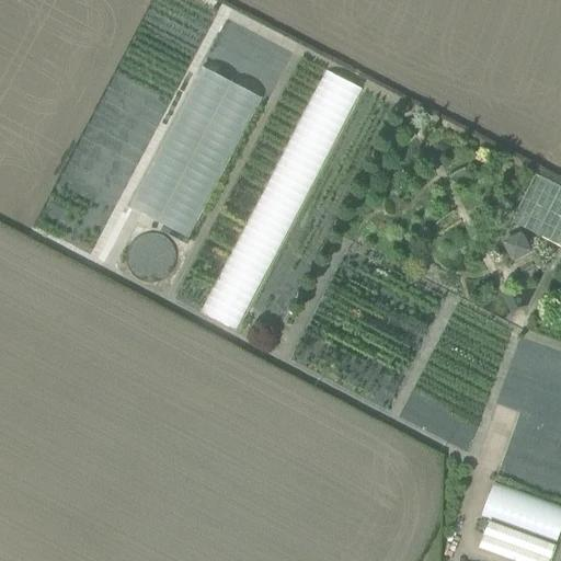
[(324,68),(214,318),(244,331),(355,82),(324,68)]
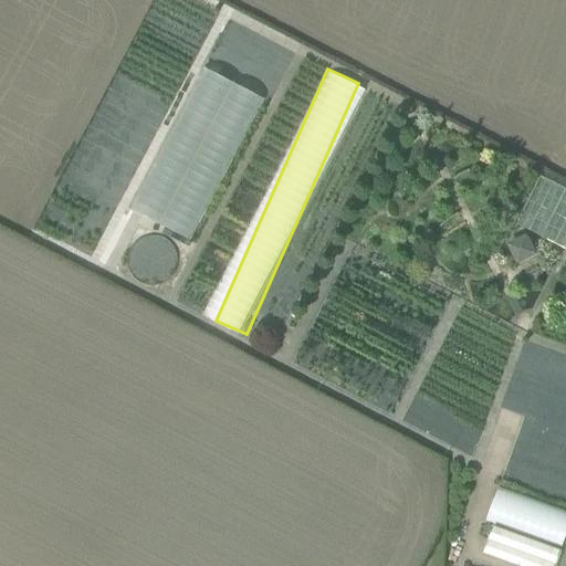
[(565,251),(565,189),(540,177),(515,227),(565,251)]
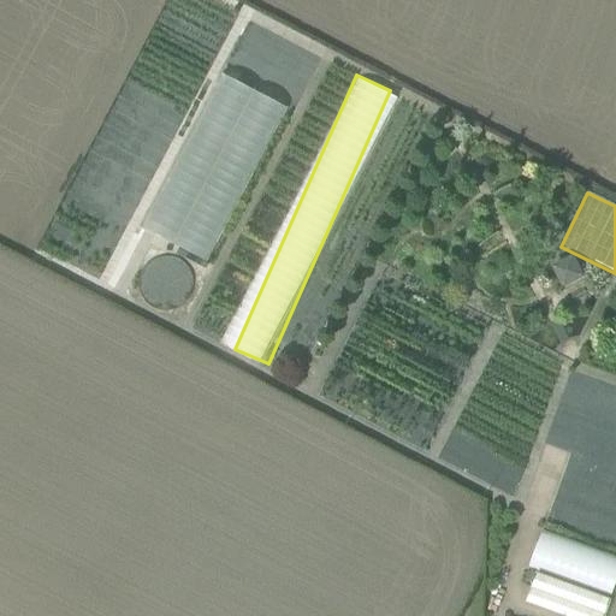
[(572,260),(550,271),(562,292),(584,282),(572,260)]
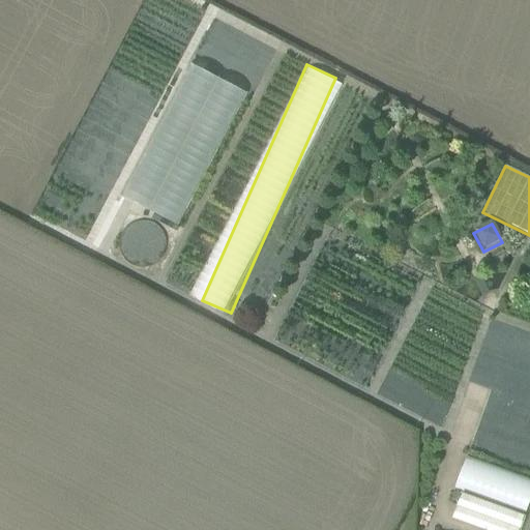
[(529,478),(466,455),(453,488),(526,514),(529,501),(529,478)]
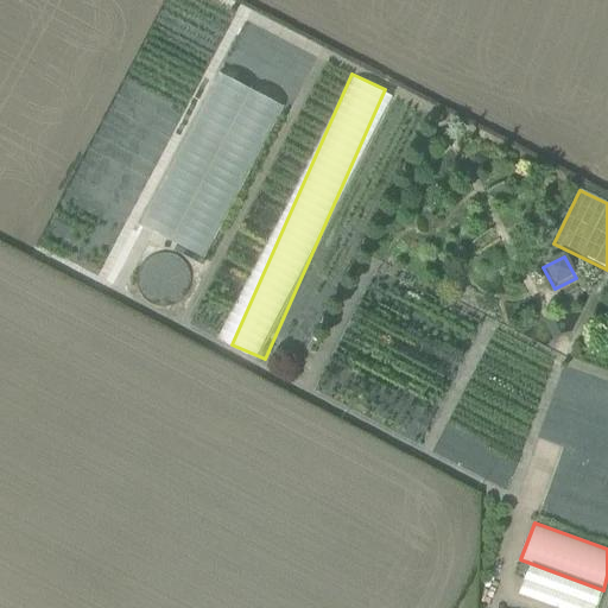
[(527,572),(518,601),(538,607),(594,607),(599,597),(527,572)]
